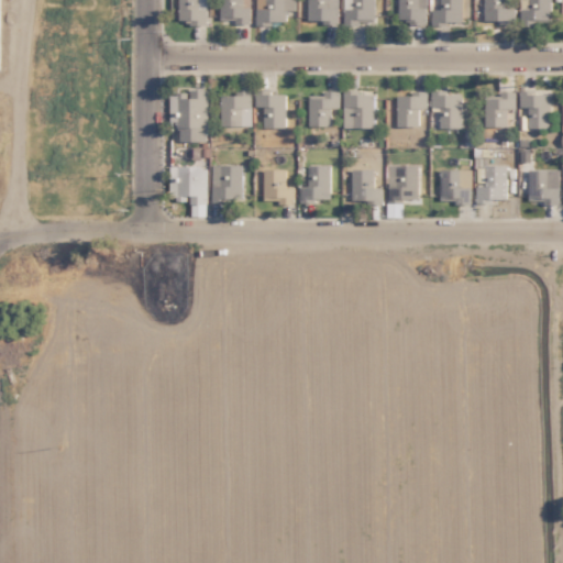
[(178,0),(179,23),(207,22),(207,0),(178,0)]
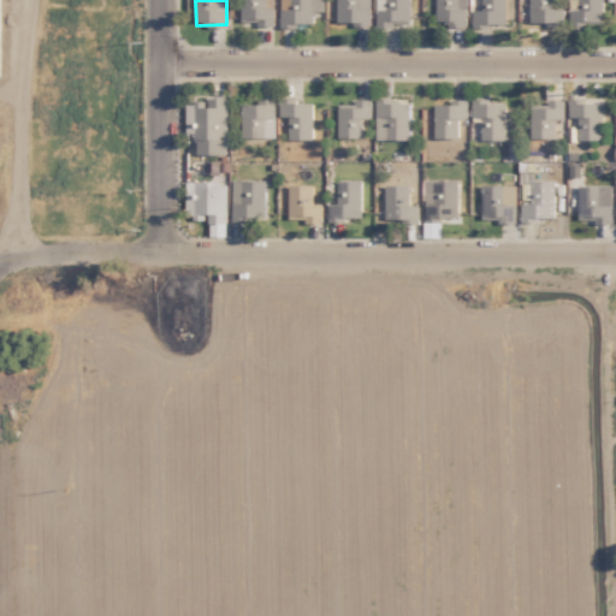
[(240,0),(241,21),(256,19),(256,25),(273,25),(273,7),(265,7),(264,0),(240,0)]
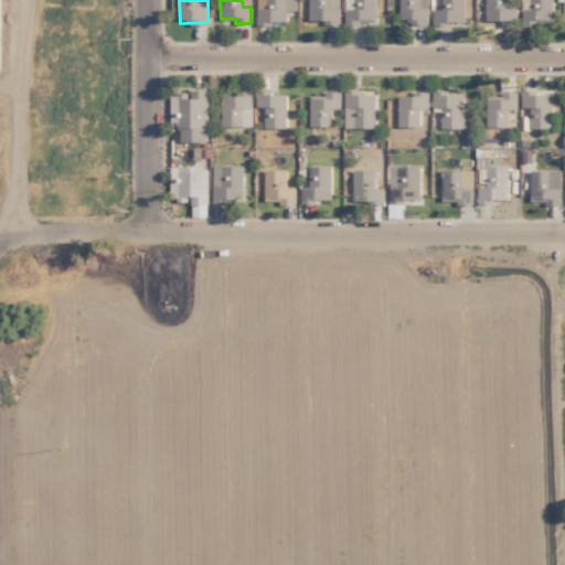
[(296,0),(255,0),(257,23),(288,22),(287,10),(297,9),(296,0)]
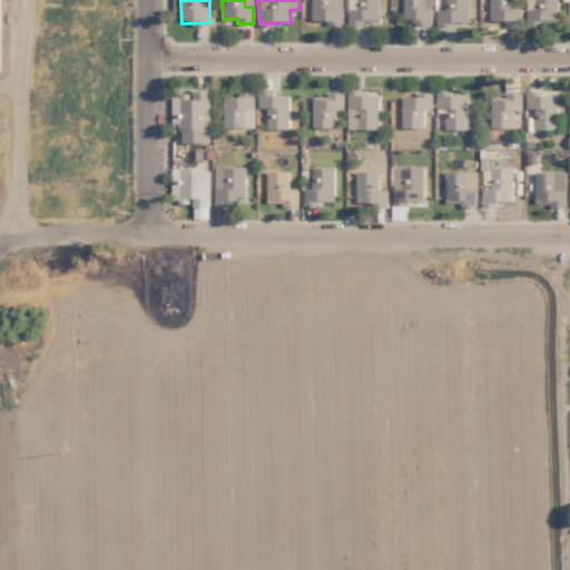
[(342,0),(311,0),(312,22),(343,21),(342,0)]
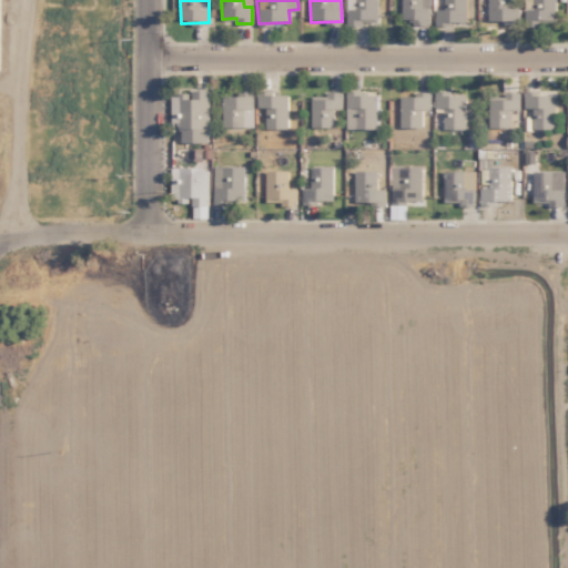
[(377,0),(346,0),(347,26),(363,26),(363,20),(378,20),(377,0)]
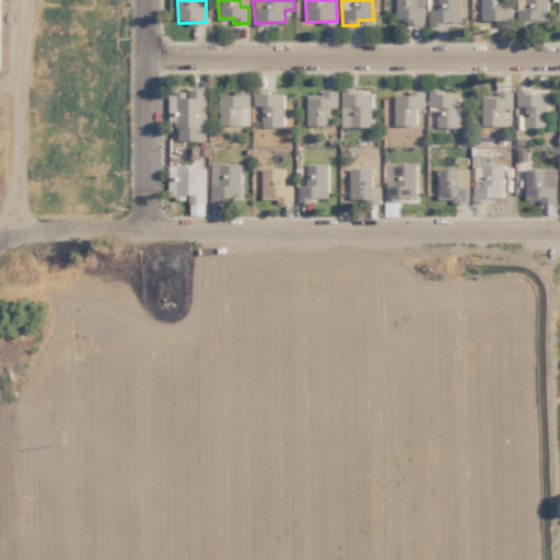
[(395,0),(396,21),(424,22),(424,0),(395,0)]
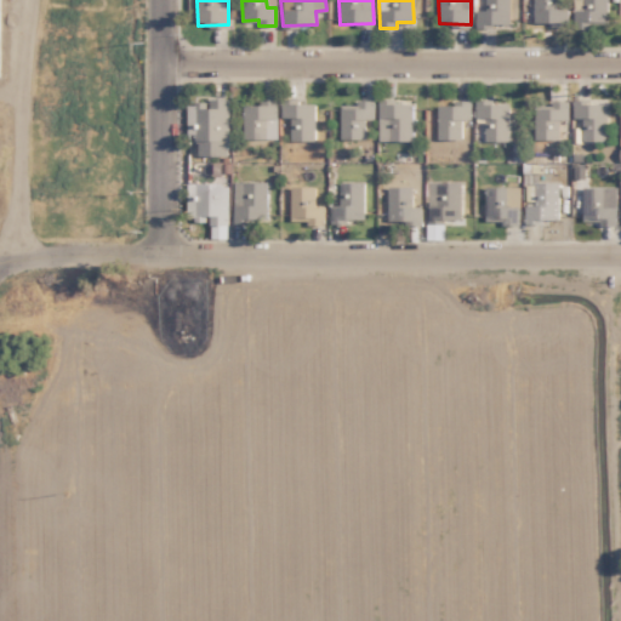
[(485,0),(485,9),(478,9),(477,27),(495,27),(495,23),(510,23),(511,0),(485,0)]
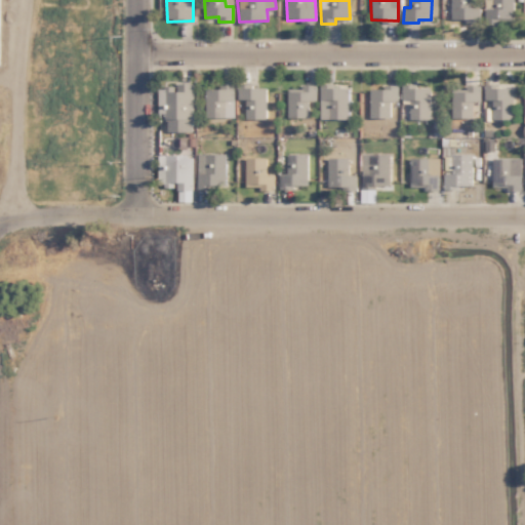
[(450,0),(450,21),(480,21),(480,7),(472,6),(472,0),(450,0)]
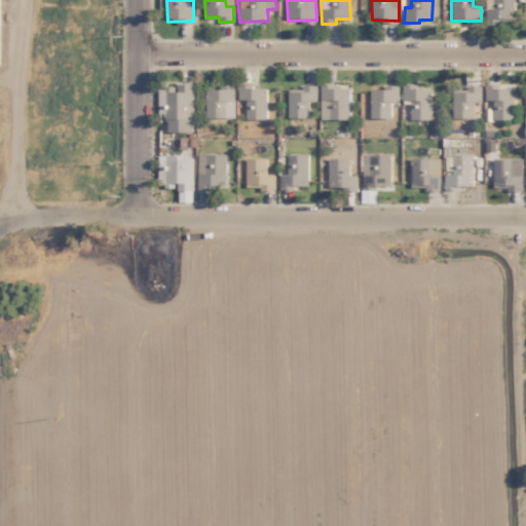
[(515,20),(515,0),(486,0),(486,24),(501,24),(501,20),(515,20)]
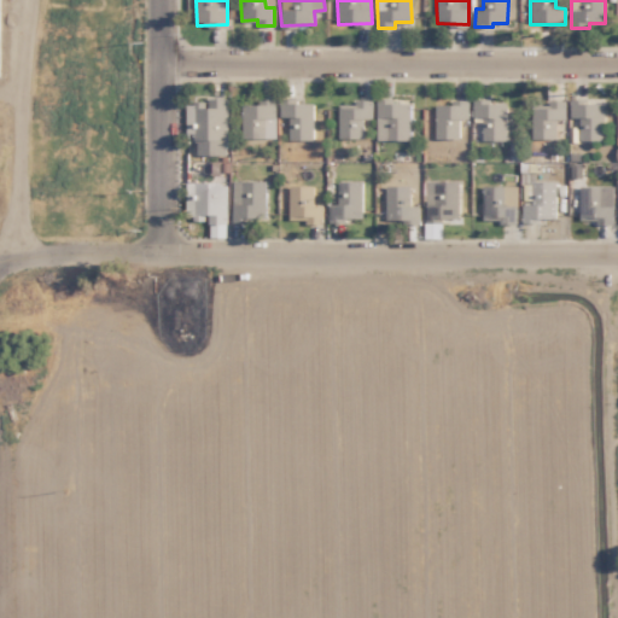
[(187,101),(186,138),(197,138),(197,153),(227,155),(227,97),(209,95),(209,101),(187,101)]
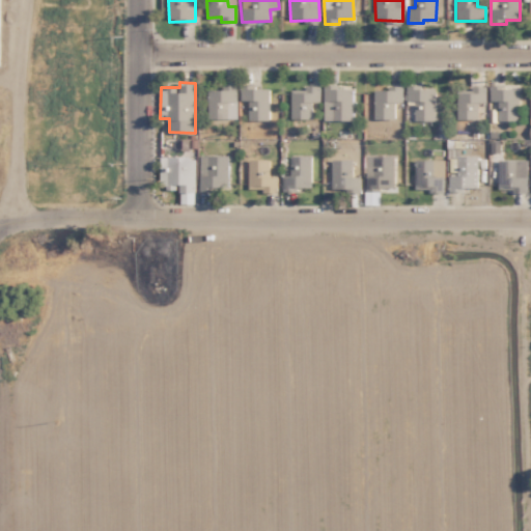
[(270,87),(256,87),(256,84),(241,84),(242,100),(248,100),(248,119),(270,119),(270,87)]
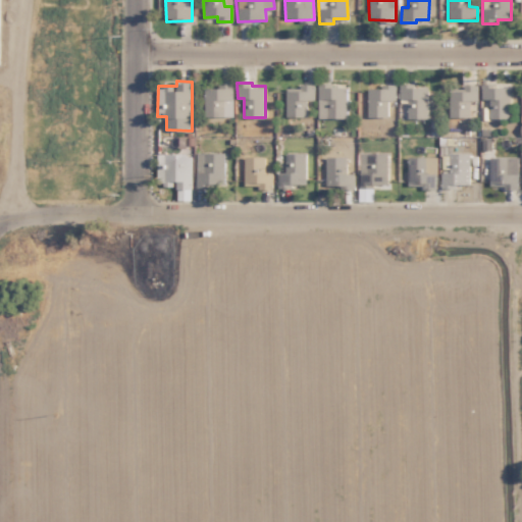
[(307,115),(307,99),(315,99),(314,83),(299,83),(299,87),(286,87),(288,116),(307,115)]
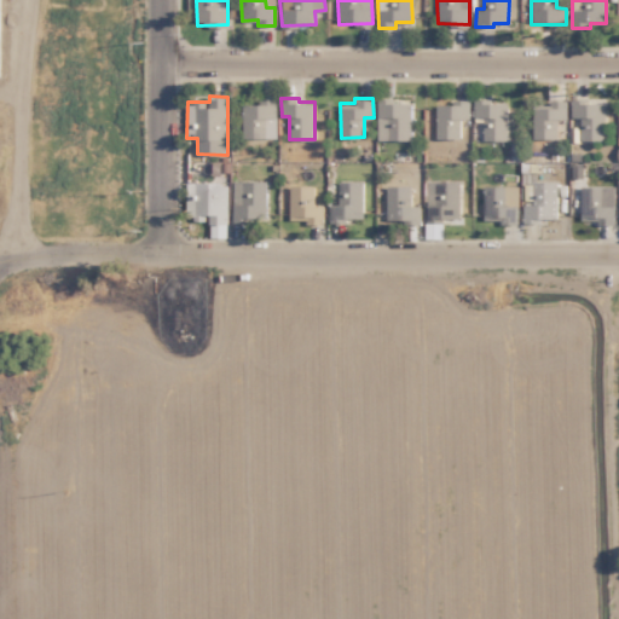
[(437,104),(437,138),(461,137),(461,119),(470,119),(470,98),(449,99),(449,103),(437,104)]
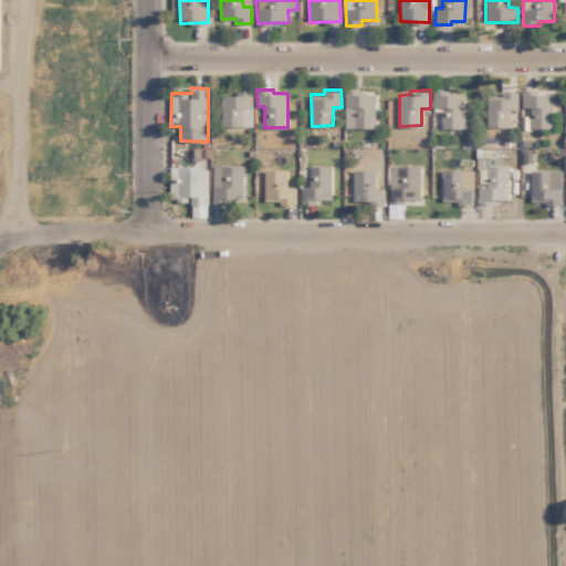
[(465,128),(465,93),(454,93),(454,90),(435,90),(435,107),(442,107),(442,128),(465,128)]
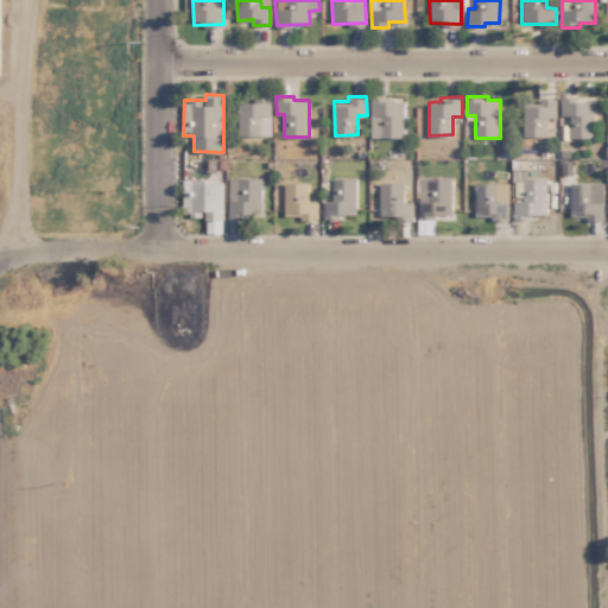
[(371,137),(404,137),(405,97),(371,97),(371,137)]
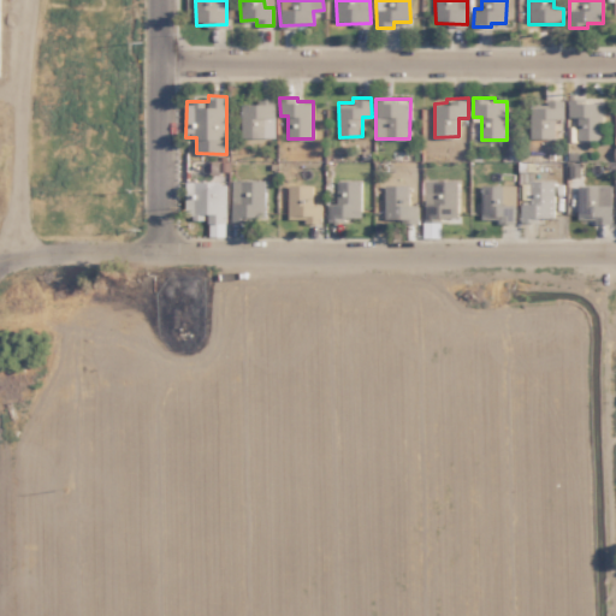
[(555,118),(564,118),(564,100),(548,100),(548,104),(531,105),(531,137),(556,137),(555,118)]
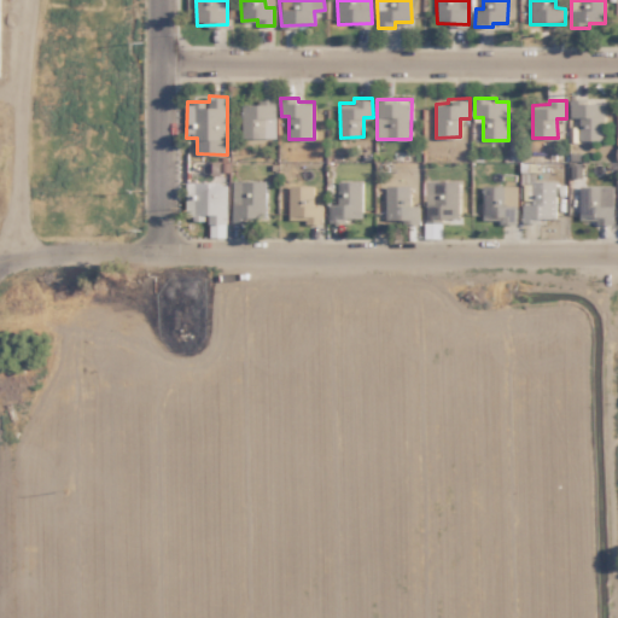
[(605,139),(606,100),(571,100),(571,116),(579,117),(579,139),(605,139)]
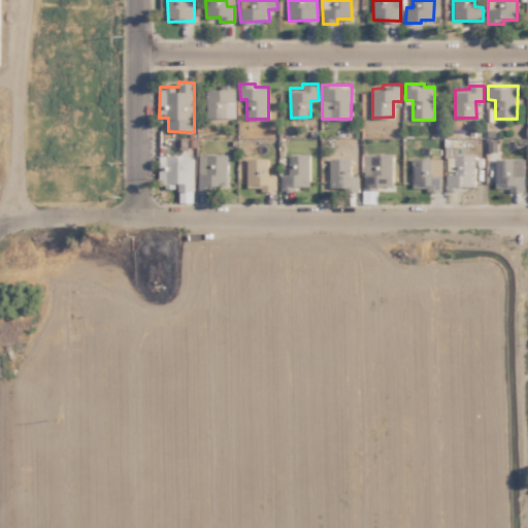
[(236,117),(236,87),(207,87),(207,118),(236,117)]
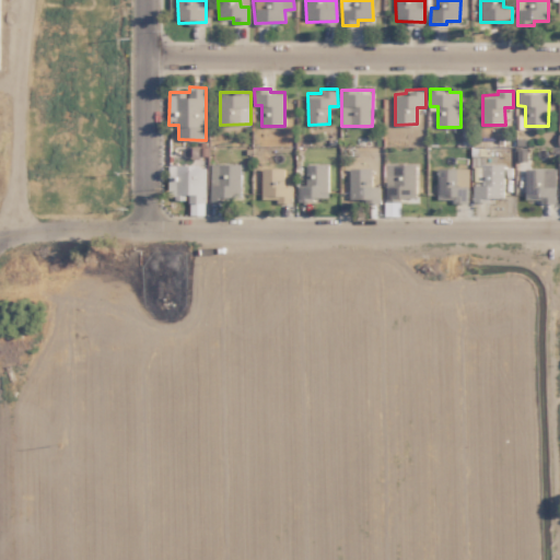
[(241,162),(210,163),(211,199),(242,198),(241,162)]
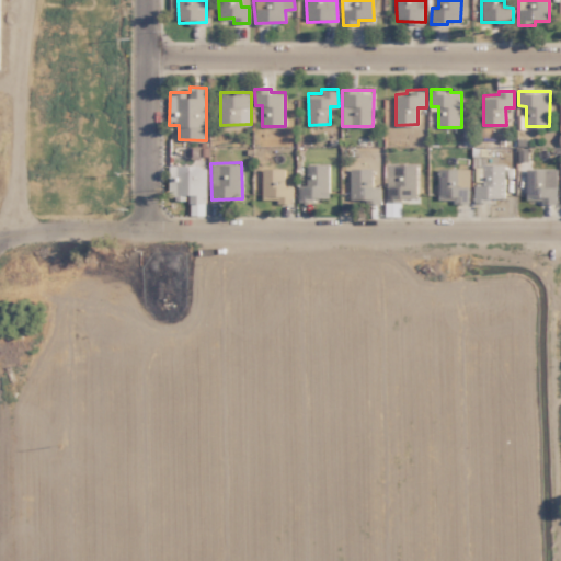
[(419,163),(387,162),(387,199),(418,199),(419,163)]
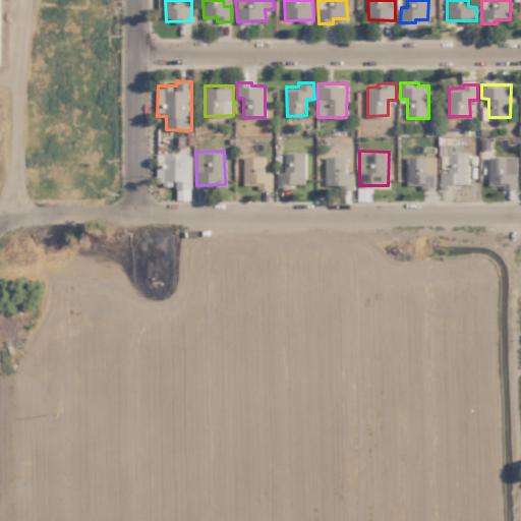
[(306,152),(286,152),(285,172),(279,172),(279,184),(306,185),(306,152)]
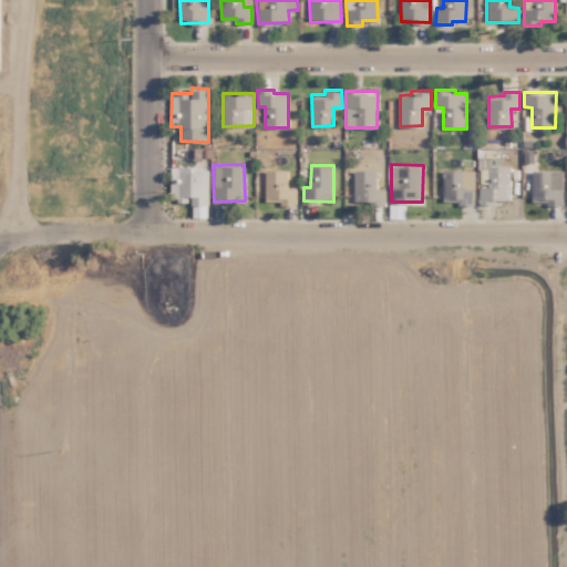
[(512,202),(511,165),(488,166),(488,186),(480,187),(480,203),(512,202)]
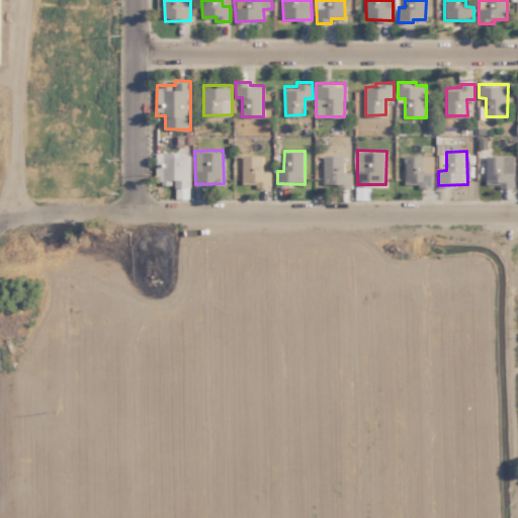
[(191,153),(157,152),(156,183),(175,183),(175,198),(190,198),(191,153)]
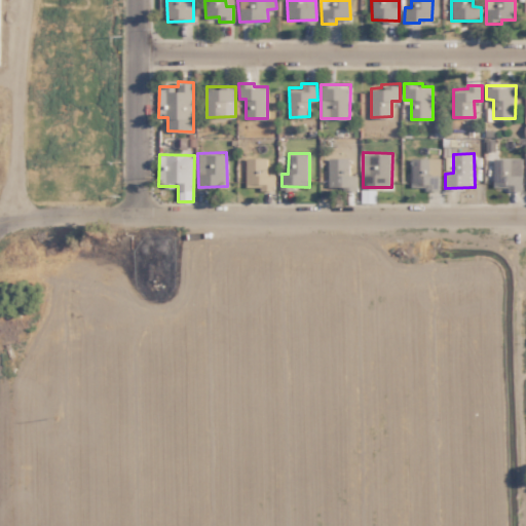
[(267,157),(246,157),(247,186),(257,186),(257,190),(275,190),(275,174),(267,175),(267,157)]
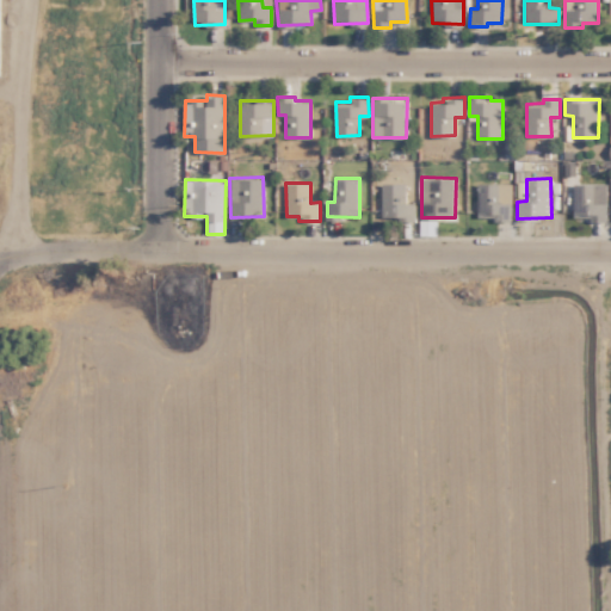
[(382,218),(415,218),(415,203),(406,203),(406,183),(382,183),(382,218)]
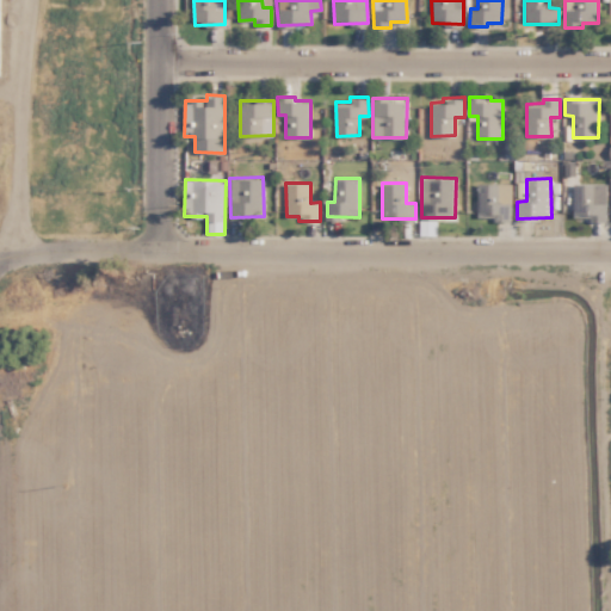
[(512,184),(479,183),(477,217),(512,218),(512,184)]
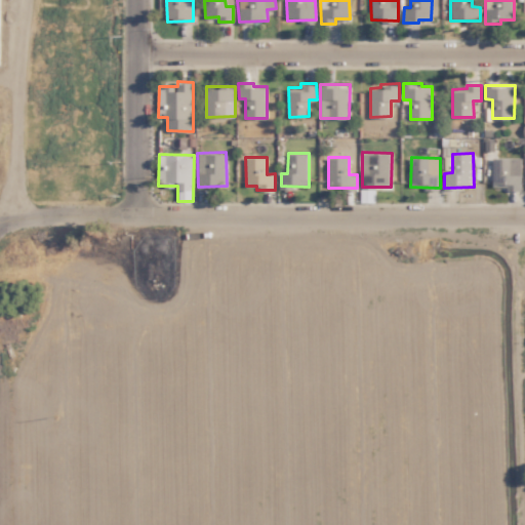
[(522,188),(521,157),(493,157),(493,188),(522,188)]
